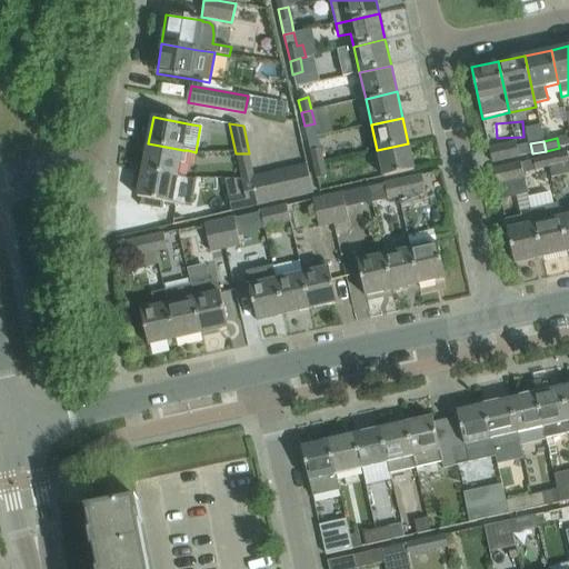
[(519,157),(515,142),(489,148),(492,163),(519,157)]
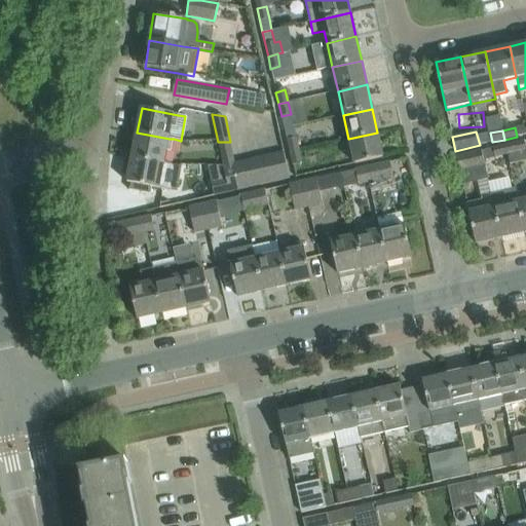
[(171,152),(174,139),(170,139),(137,133),(132,157),(164,163),(167,151),(171,152)]
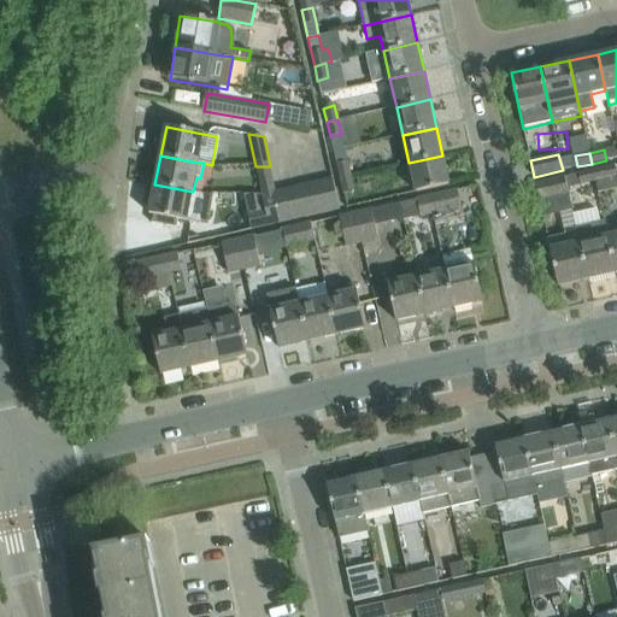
[(450,184),(442,156),(409,163),(415,192),(450,184)]
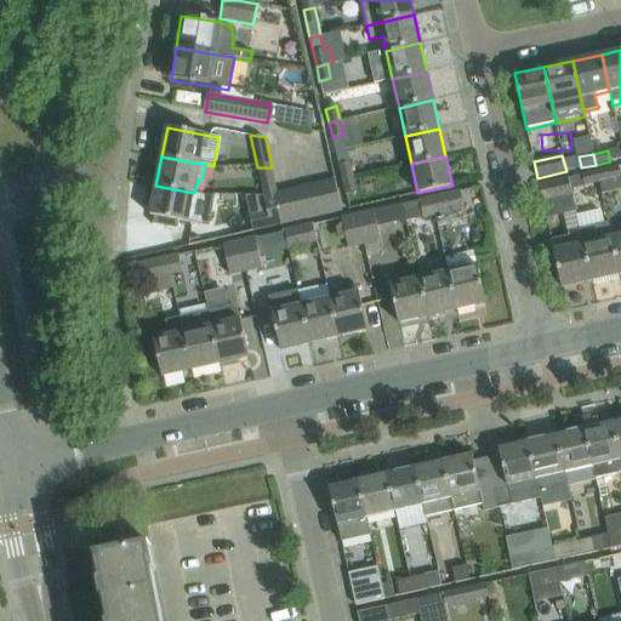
[(353,177),(349,163),(339,166),(342,180),(353,177)]
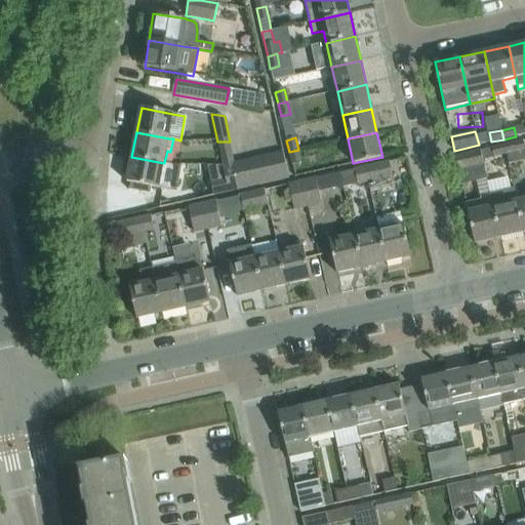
[(524,159),(524,150),(523,142),(523,140),(505,145),(508,154),(507,154),(509,163),(524,159)]
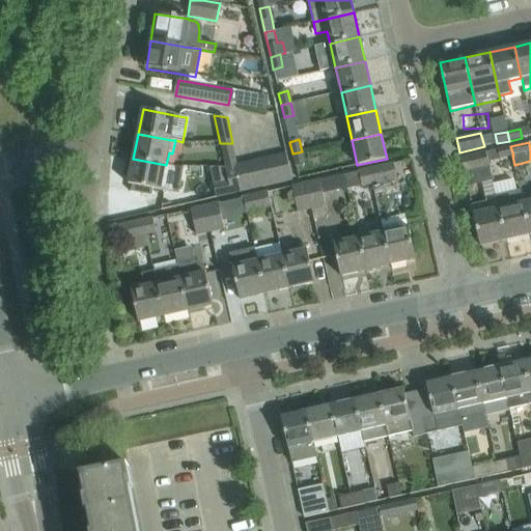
[(236,164),(232,143),(220,143),(225,168),(235,166),(235,164),(236,164)]
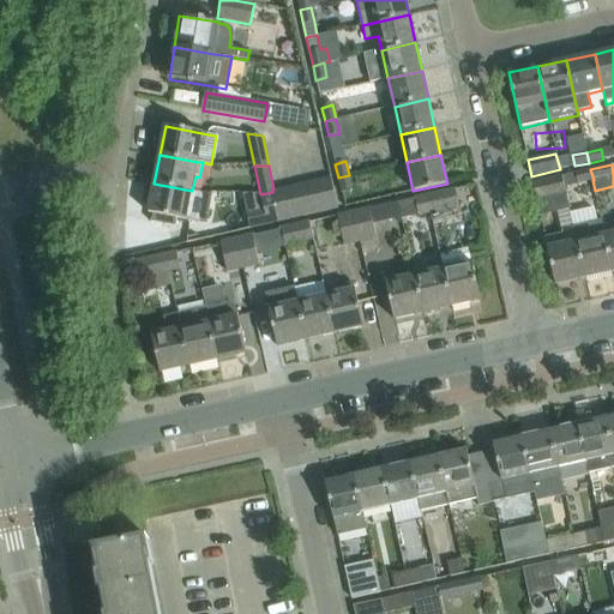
[(594,180),(590,169),(576,173),(578,184),(593,180),(594,180)]
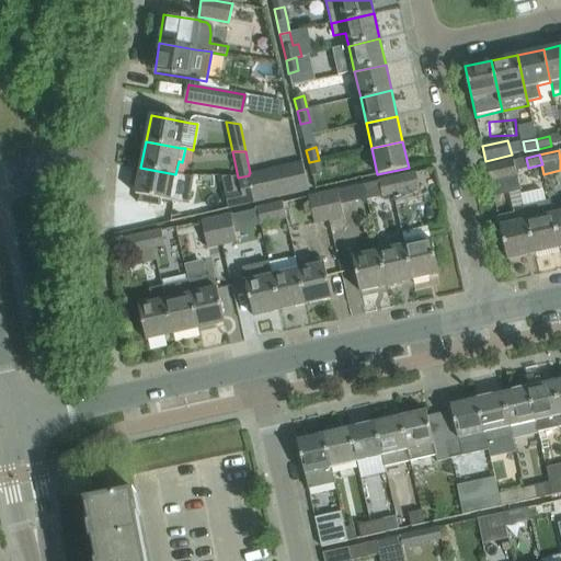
[(322,173),(319,160),(309,162),(312,175),(322,173)]
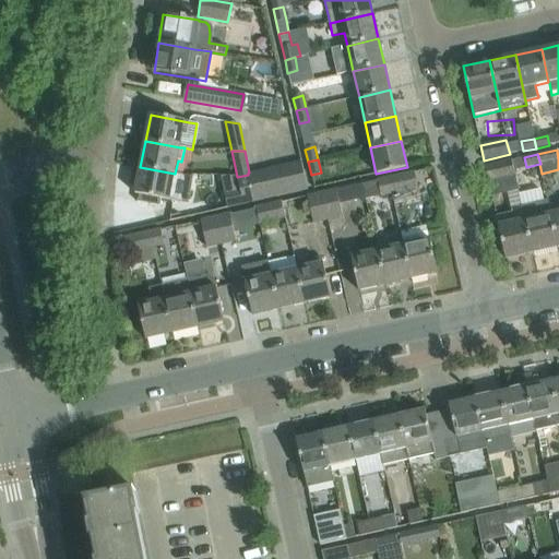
[(518,190),(511,161),(511,159),(485,166),(491,197),(518,190)]
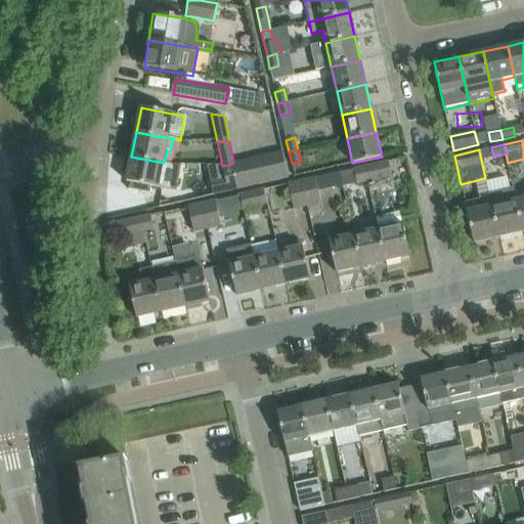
[(289,178),(281,151),(270,154),(276,181),(289,178)]
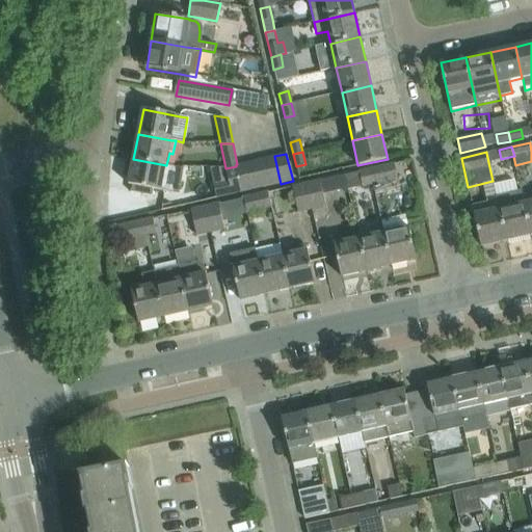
[(281,184),(274,156),(261,159),(268,187),(281,184)]
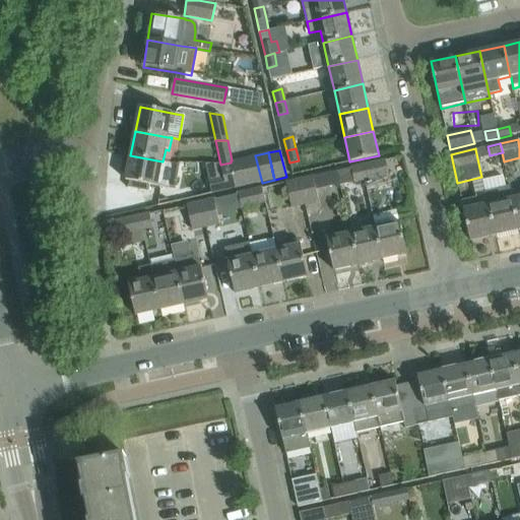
[(125,156),(123,170),(127,171),(125,180),(129,181),(127,188),(147,192),(149,185),(161,187),(174,190),(179,165),(163,161),(130,155),(130,157),(125,156)]
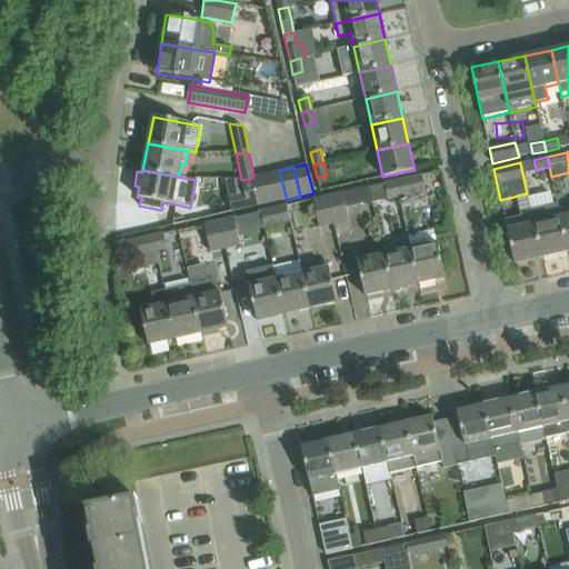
[(287,200),(279,170),(266,173),(272,203),(287,200)]
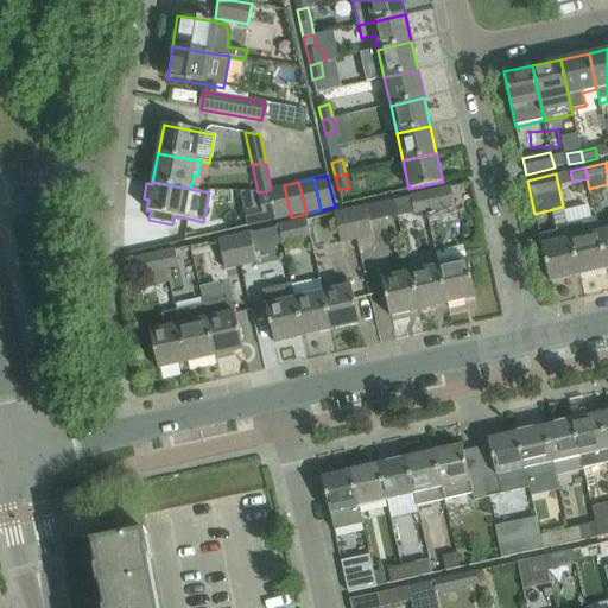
[(291,217),(284,185),(271,188),(270,188),(270,190),(277,220),(291,217)]
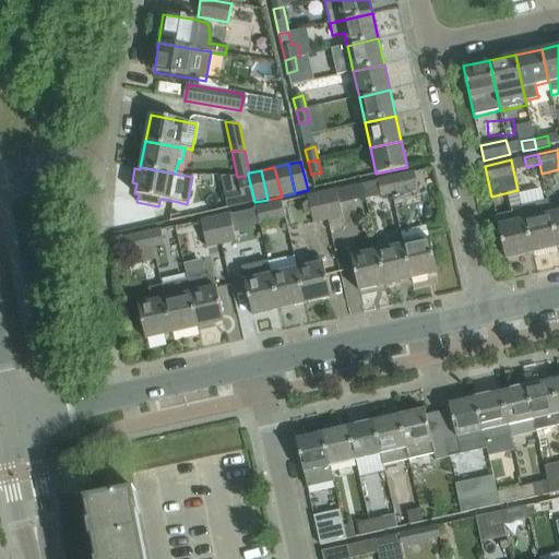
[(420,198),(415,173),(415,171),(388,178),(392,194),(393,204),(420,198)]
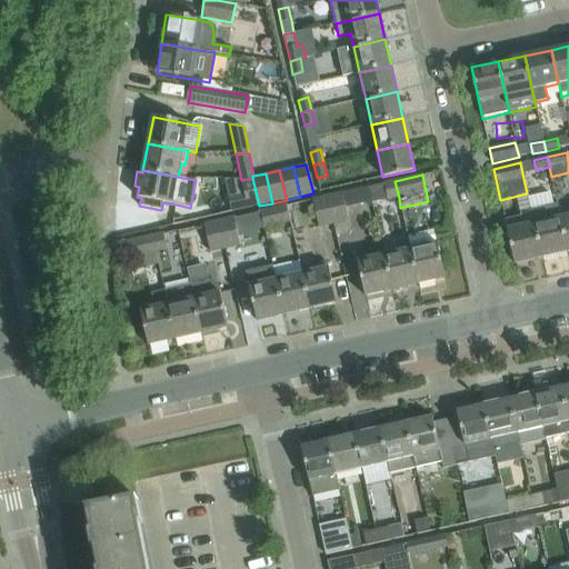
[(259,206),(252,178),(241,180),(245,192),(228,197),(232,212),(259,206)]
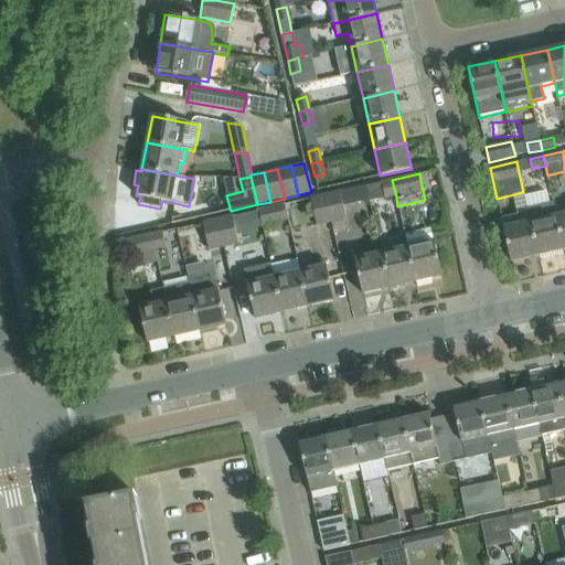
[(396,196),(392,180),(381,182),(385,199),(396,196)]
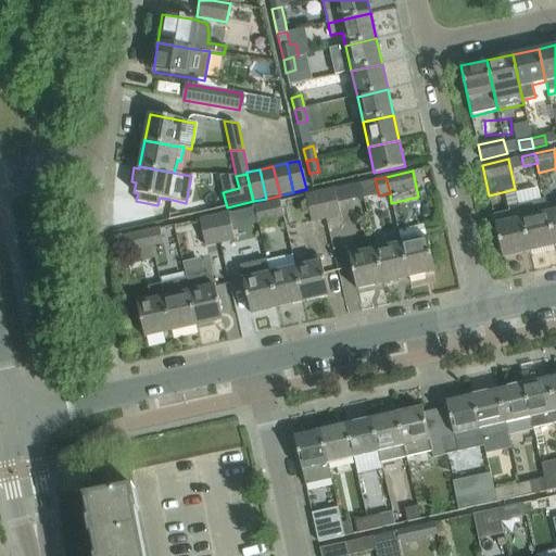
[(338,203),(363,197),(359,182),(319,192),(326,219),(329,230),(342,227),(338,203)]
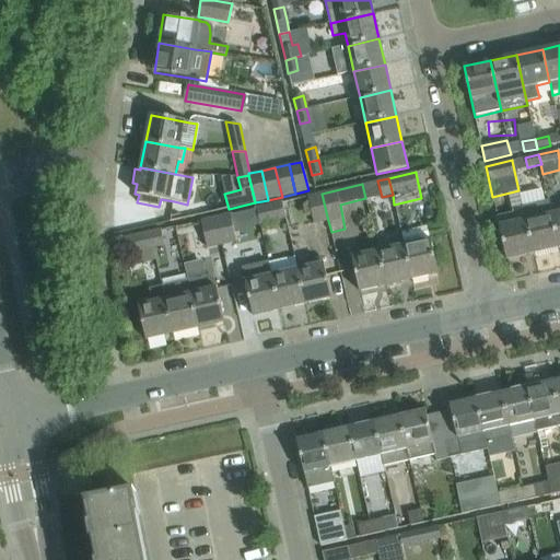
[(328,221),(322,194),(308,196),(314,224),(328,221)]
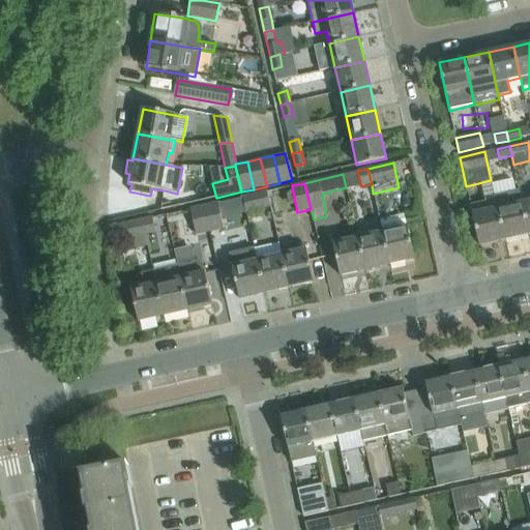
[(505,240),(495,195),(493,189),(483,192),(486,201),(470,205),(479,245),(505,240)]
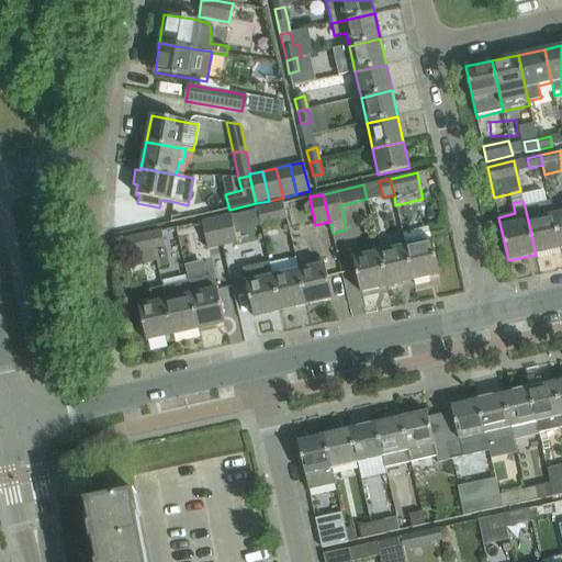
[(561,248),(554,214),(551,201),(525,206),(536,255),(561,248)]
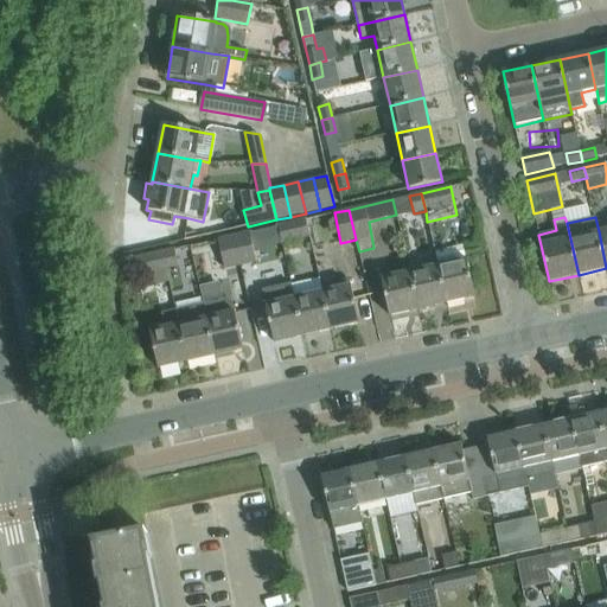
[(293,222),(279,225),(282,243),(298,240),(293,222)]
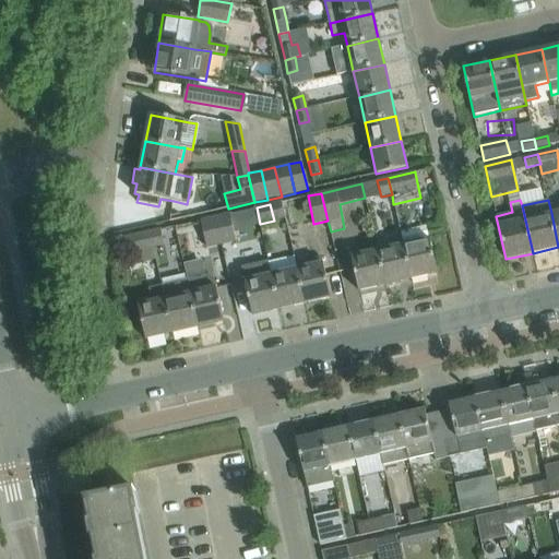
[(236,241),(232,225),(229,214),(229,213),(216,216),(222,245),(236,241)]
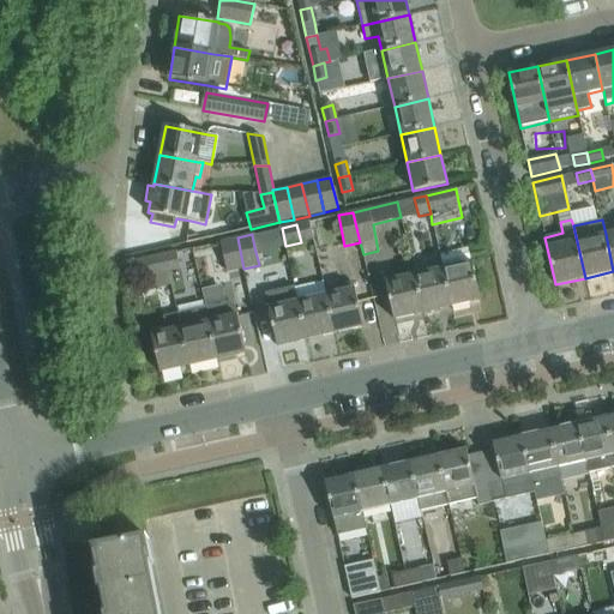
[(244,269),(238,238),(221,241),(228,272),(244,269)]
